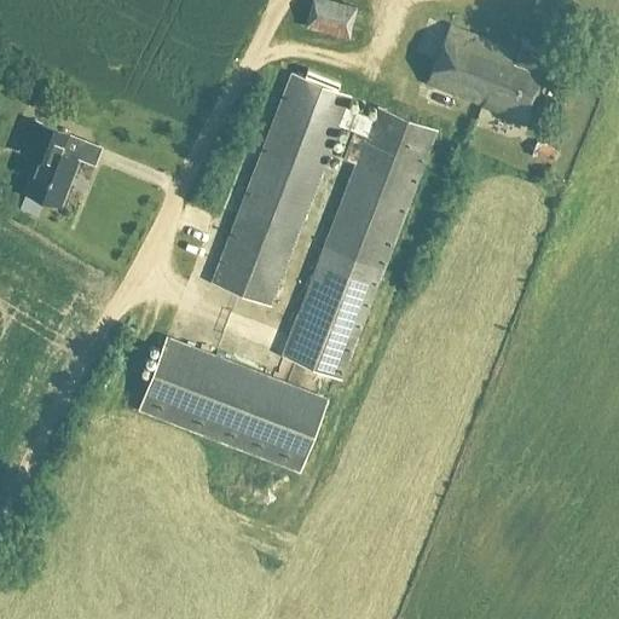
[(356,7),(328,0),(312,0),(305,28),(347,40),(356,7)]
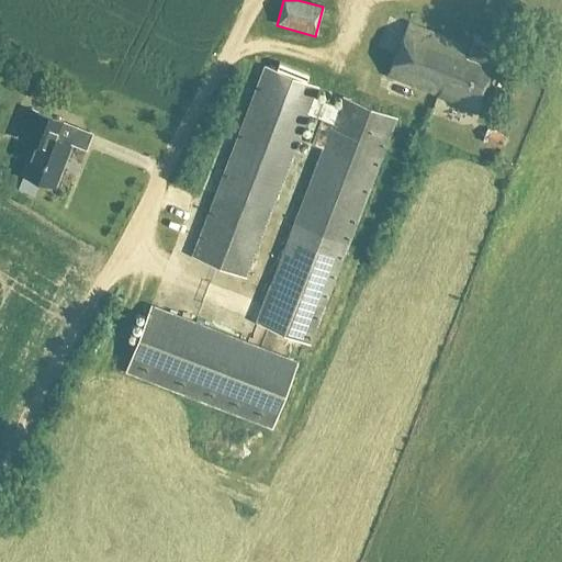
[(478,113),(502,52),(474,42),(471,48),(430,33),(408,24),(386,78),(439,98),(478,113)]
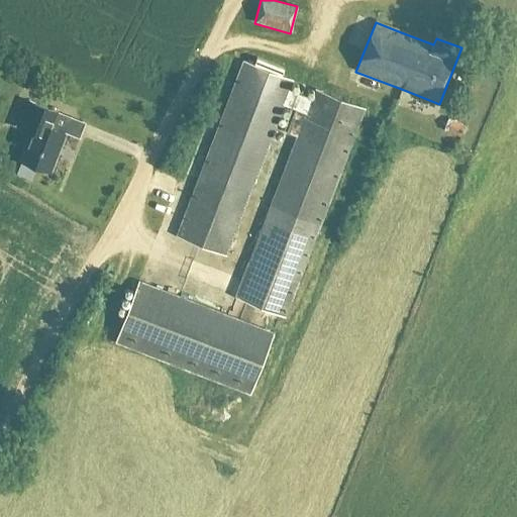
[(244,63),(199,182),(178,237),(225,255),(282,106),(295,111),(286,133),(298,137),(236,299),(285,317),(364,109),(316,91),(312,100),(288,91),(292,81),(244,63)]
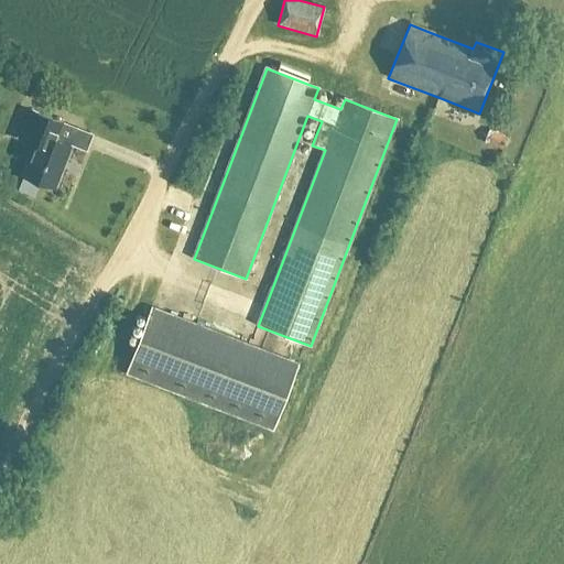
[(21,138),(34,142),(21,176),(54,188),(69,145),(54,139),(61,122),(31,110),(21,138)]
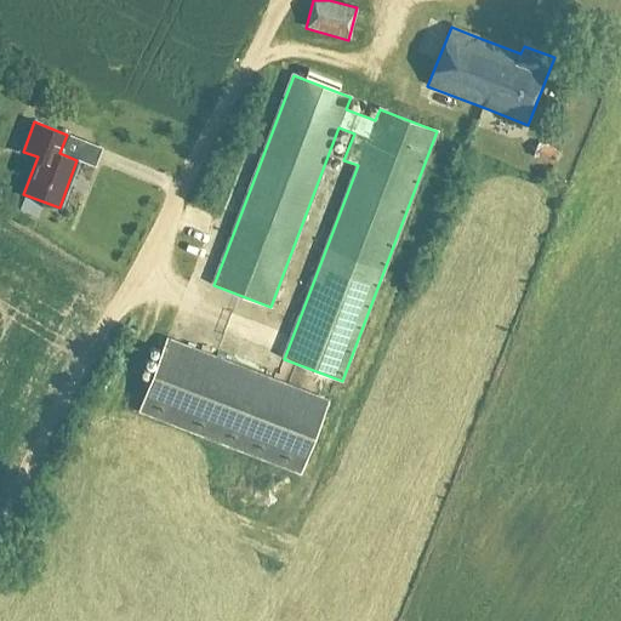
[(556,165),(560,152),(539,143),(533,157),(556,165)]
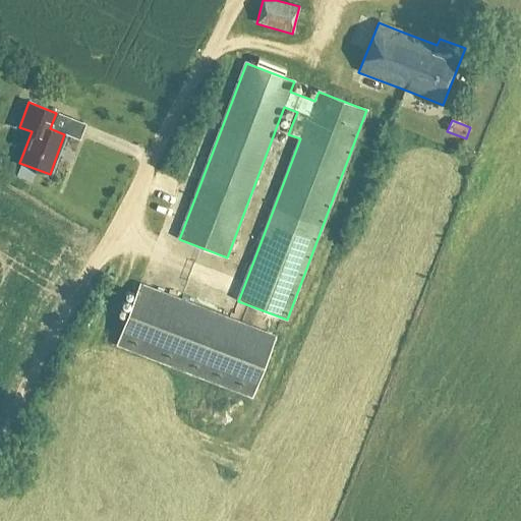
[(253,397),(276,338),(139,286),(117,345),(253,397)]
